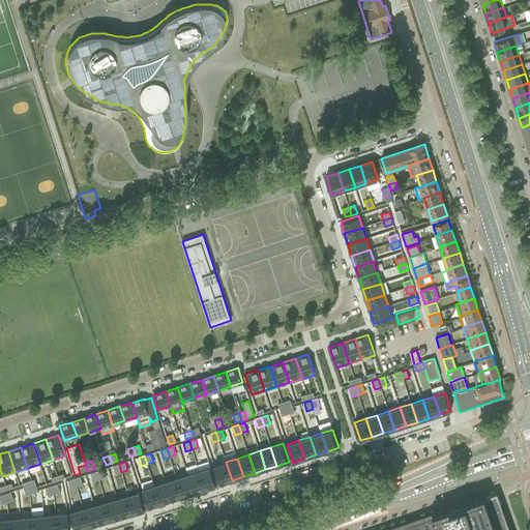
[(226,462),(214,466),(221,483),(232,480),(226,462)]
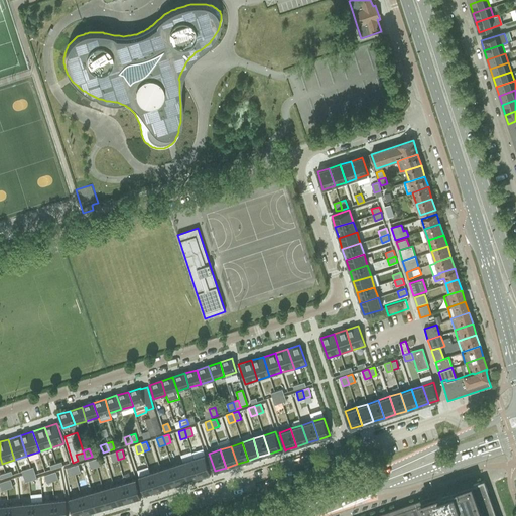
[(116,452),(110,454),(113,462),(118,460),(116,452)]
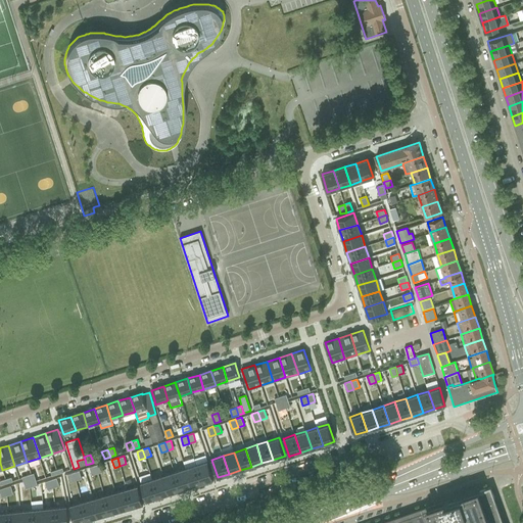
[(85,459),(77,461),(79,467),(86,465),(85,459)]
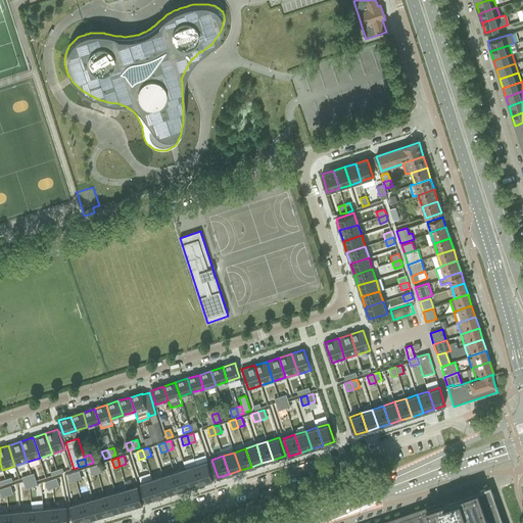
[(207,461),(196,464),(202,482),(214,479),(207,461)]
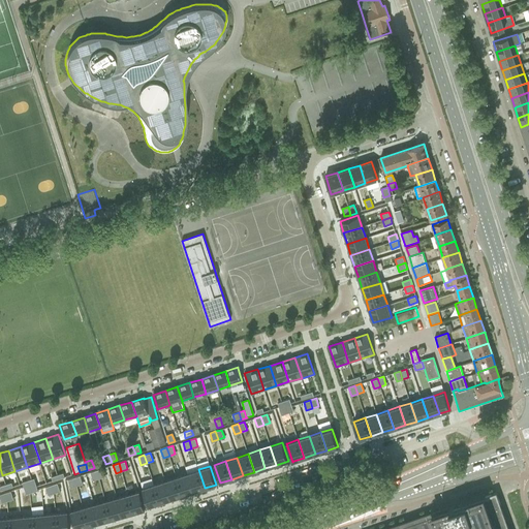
[(102,468),(96,470),(99,478),(105,476),(102,468)]
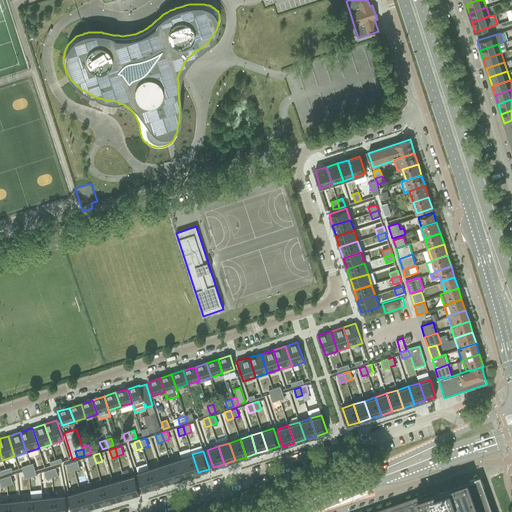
[(192,454),(181,458),(187,476),(198,472),(192,454)]
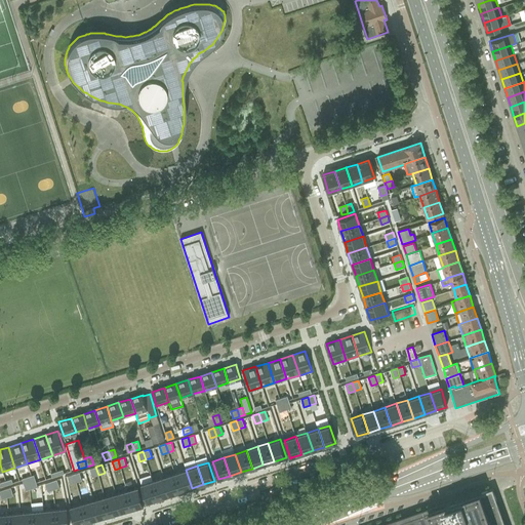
[(95,467),(89,469),(92,477),(98,475),(95,467)]
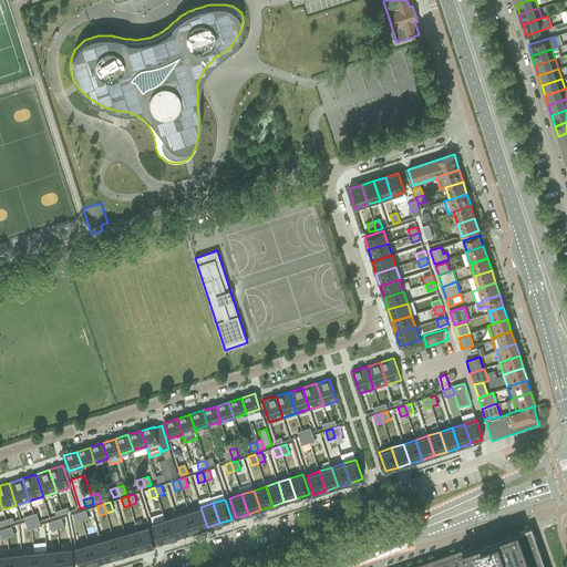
[(200,507),(188,512),(195,531),(207,527),(200,507)]
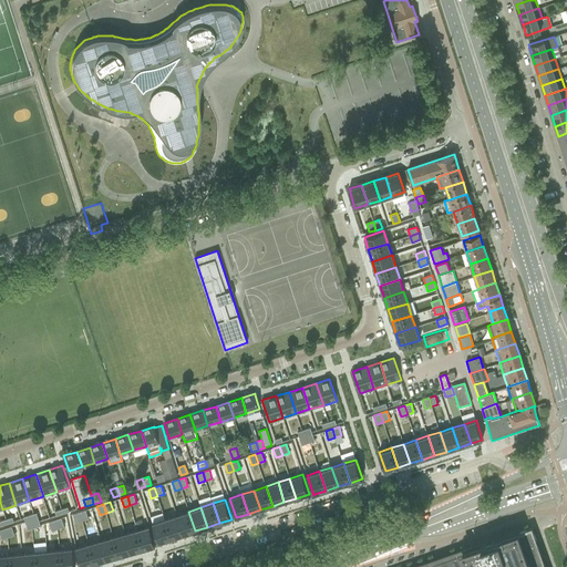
[(85,509),(79,512),(82,521),(89,518),(85,509)]
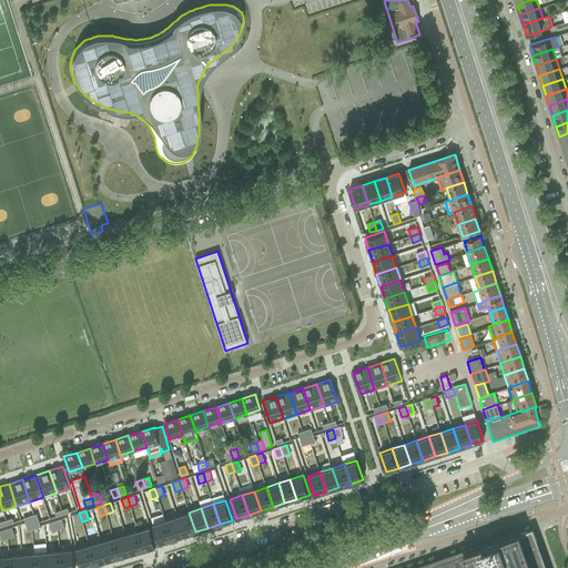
[(79,513),(73,515),(75,524),(82,521),(79,513)]
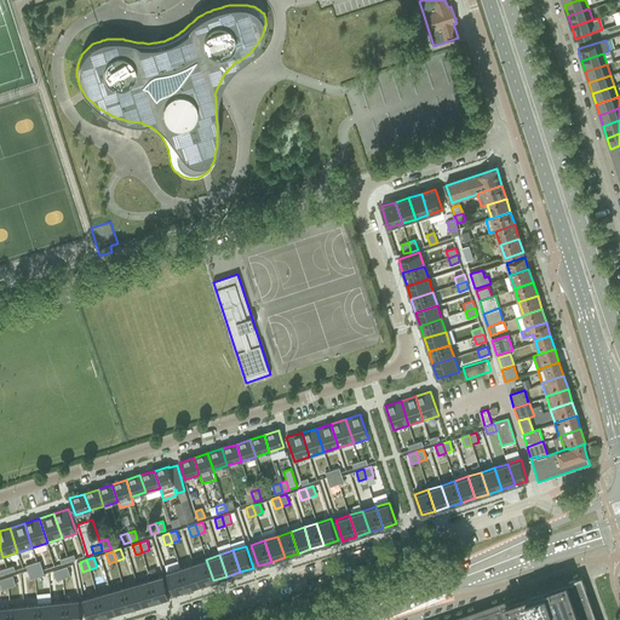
[(206,560),(193,563),(200,585),(213,580),(206,560)]
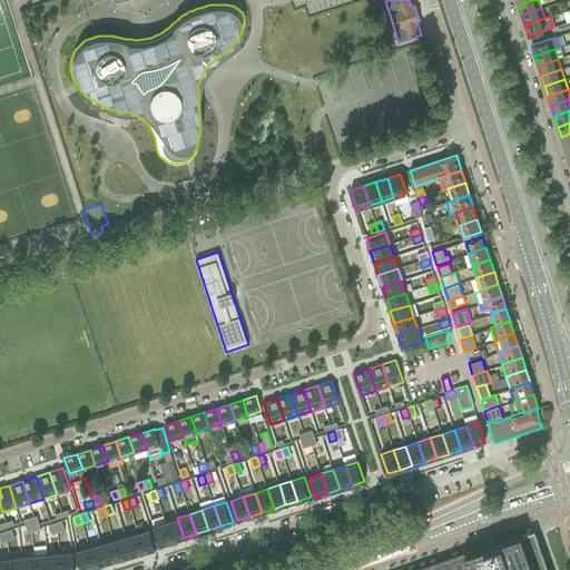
[(177,518),(165,522),(172,541),(184,538),(177,518)]
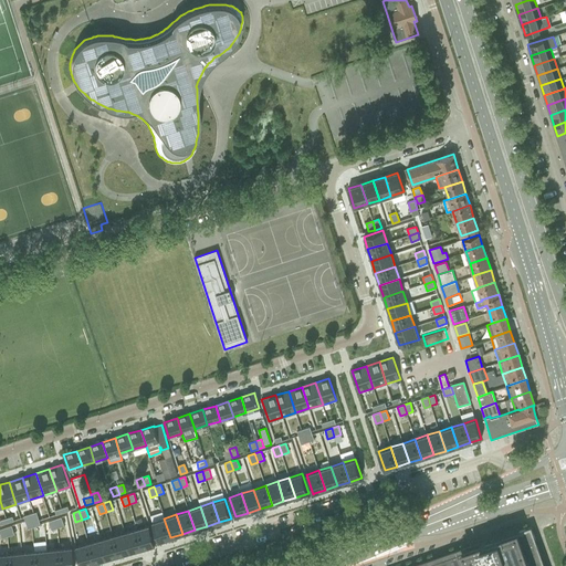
[(38,516),(31,519),(34,527),(41,525),(40,524),(39,521),(38,516)]
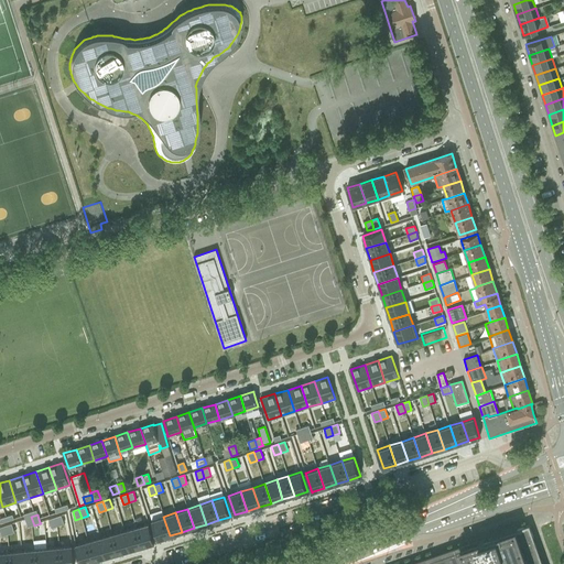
[(61,516),(55,518),(57,525),(64,523),(61,516)]
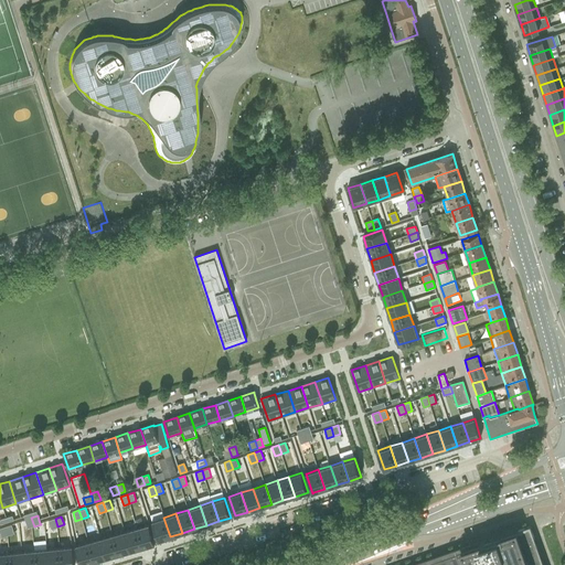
[(31,518),(24,520),(25,520),(25,521),(28,529),(34,526),(31,518)]
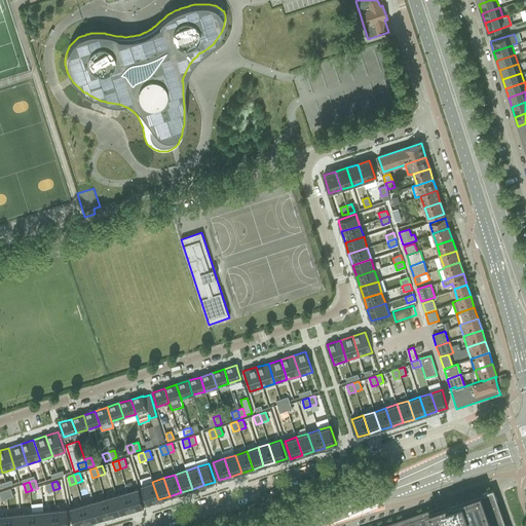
[(152,482),(141,485),(147,503),(158,499),(152,482)]
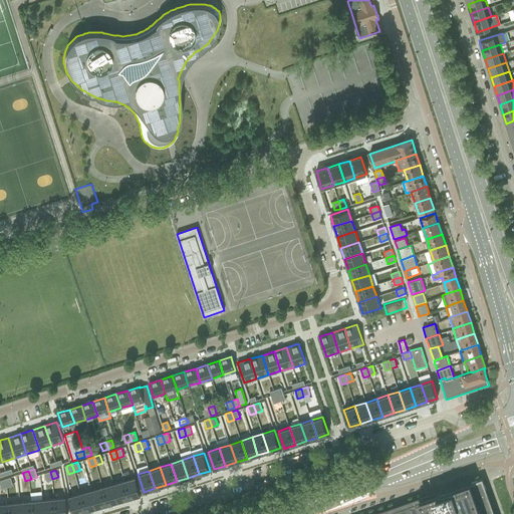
[(50,472),(44,473),(46,481),(52,479),(50,472)]
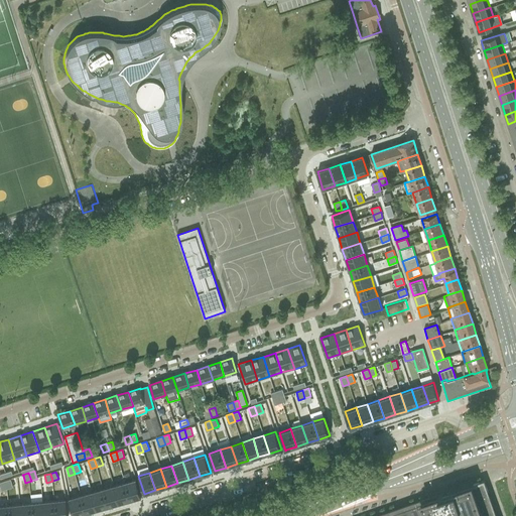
[(11,479),(5,481),(7,489),(13,487),(11,479)]
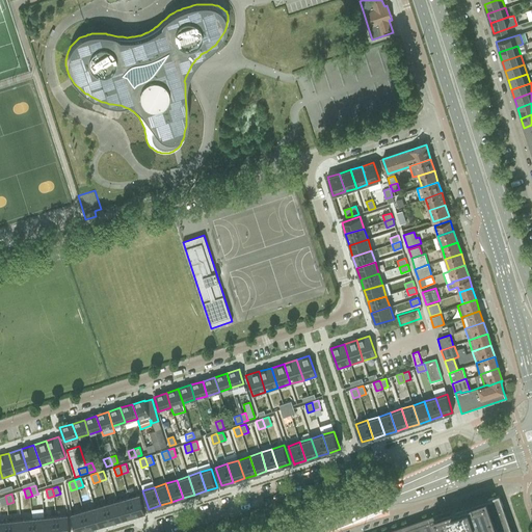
[(140,494),(129,497),(134,515),(145,512),(140,494)]
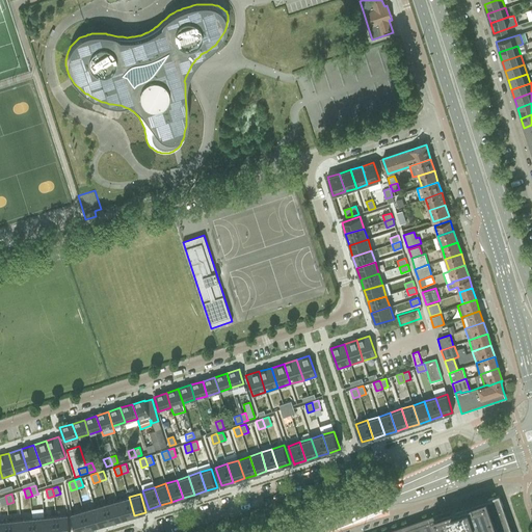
[(395,531),(510,531),(499,497),(497,496),(463,508),(452,512),(395,531)]
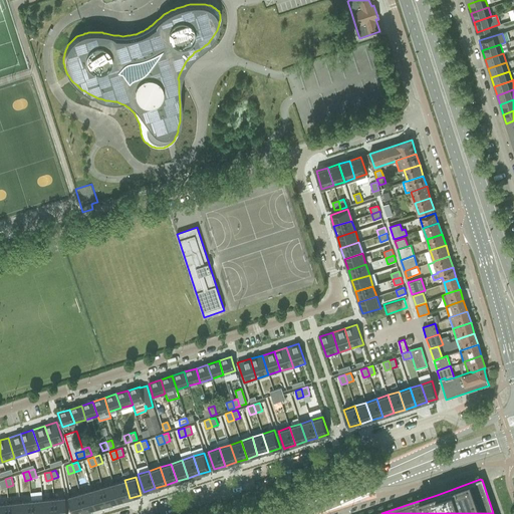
[(124,480),(113,483),(118,501),(130,498),(124,480)]
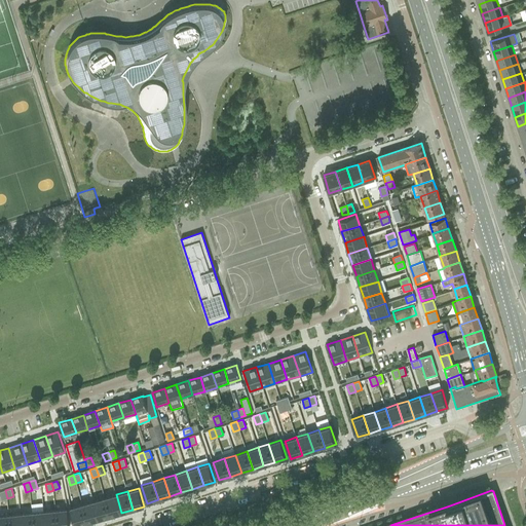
[(116,494),(105,498),(110,517),(121,513),(116,494)]
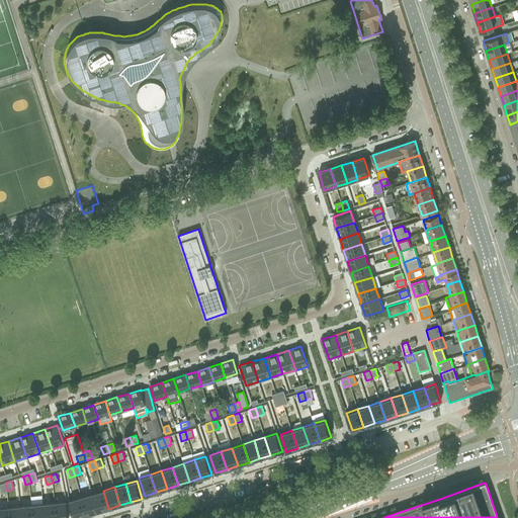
[(103,491),(92,494),(97,512),(108,509),(103,491)]
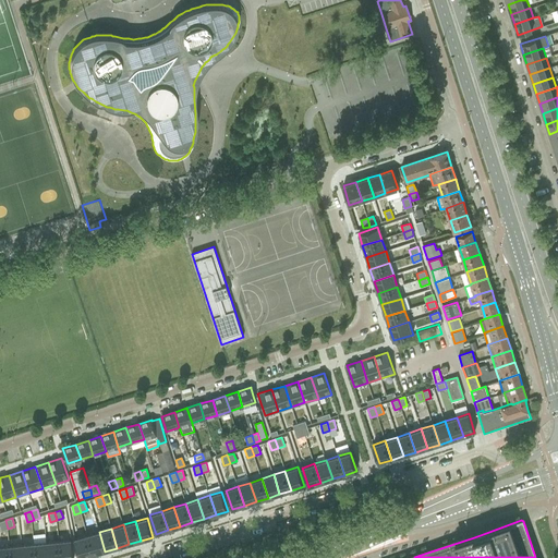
[(99,532),(86,535),(93,555),(105,552),(99,532)]
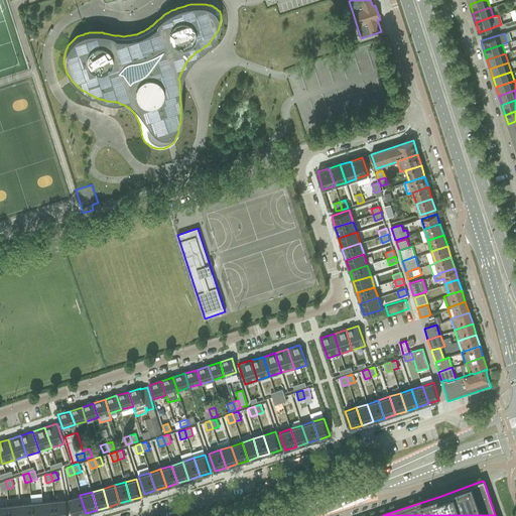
[(80,495),(69,498),(74,515),(86,513),(80,495)]
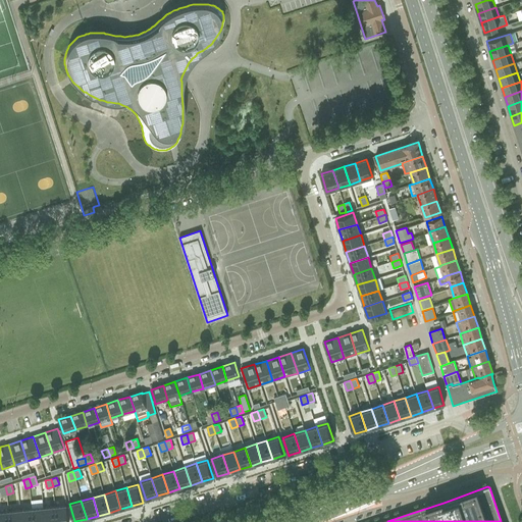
[(68,521),(67,505),(55,506),(56,521),(68,521)]
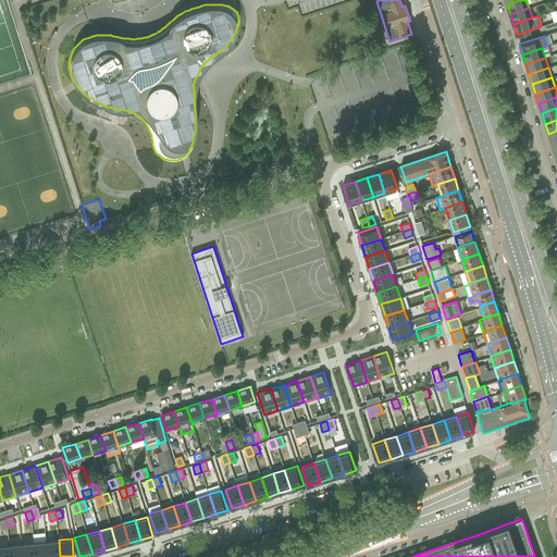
[(60,556),(59,540),(46,541),(47,556),(60,556)]
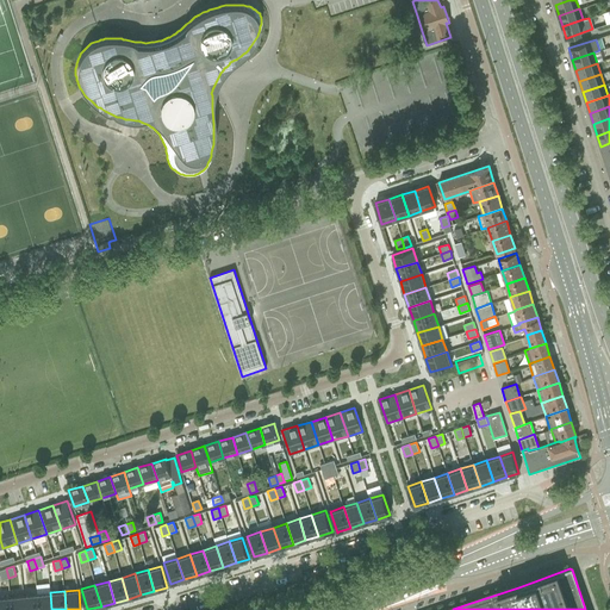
[(51,609),(50,592),(37,593),(38,609),(51,609)]
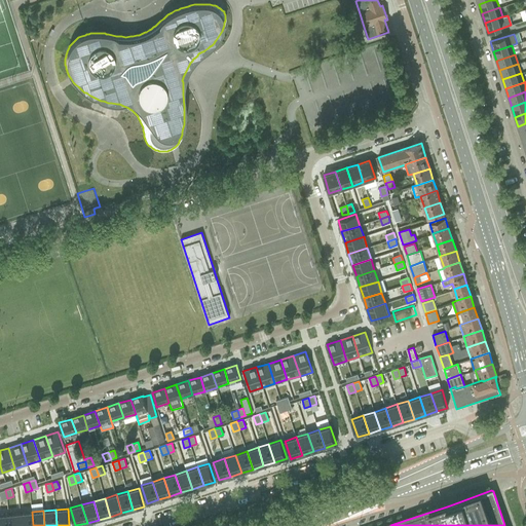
[(33,525),(32,512),(21,514),(21,525),(33,525)]
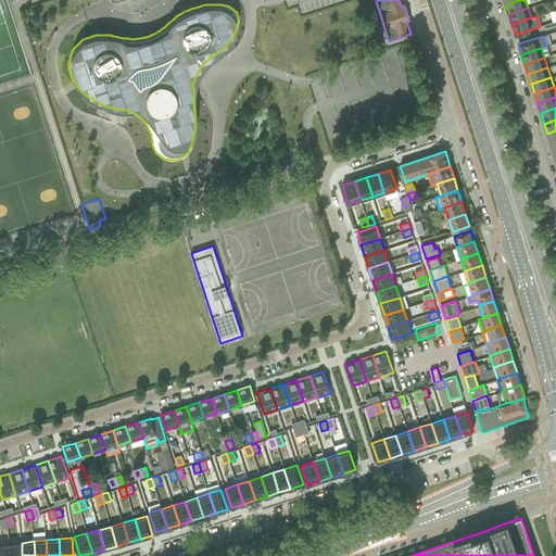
[(22,555),(22,543),(9,544),(10,555),(22,555)]
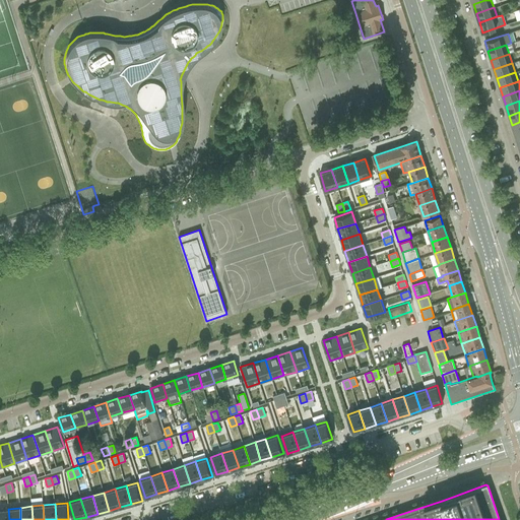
[(9,519),(8,509),(0,509),(0,519),(9,519)]
